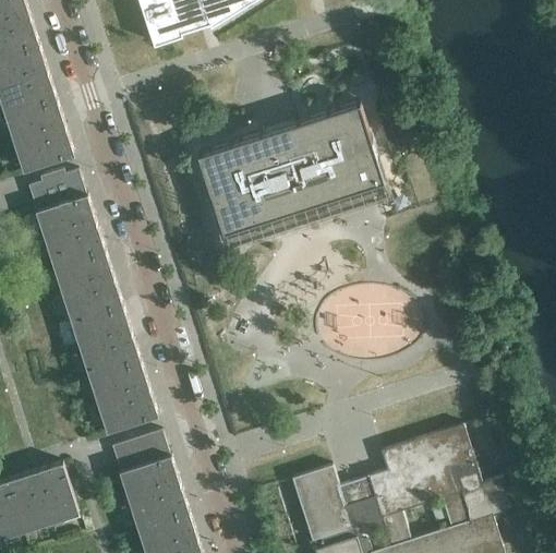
[(0,57),(38,46),(23,0),(0,0),(0,57)]
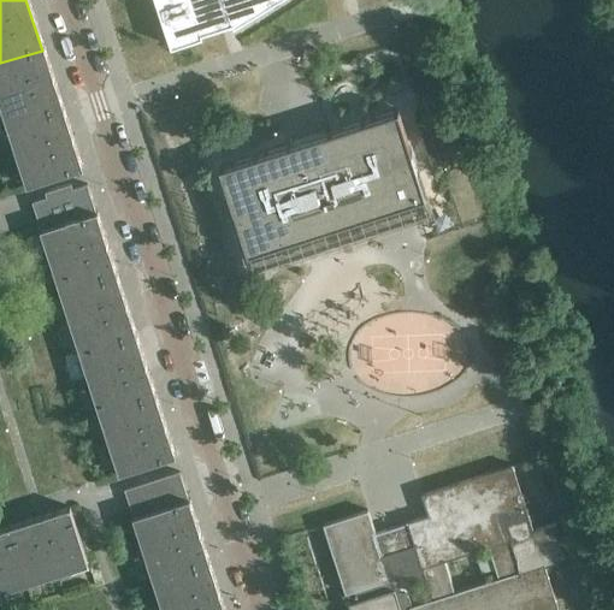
[(152,0),(170,52),(201,42),(200,39),(222,31),(231,29),(231,31),(266,11),(267,15),(269,15),(269,13),(270,12),(271,12),(272,12),(273,12),(275,11),(276,11),(277,10),(278,10),(278,9),(279,7),(281,6),(282,5),(282,6),(284,6),(282,1),(283,0),(152,0)]
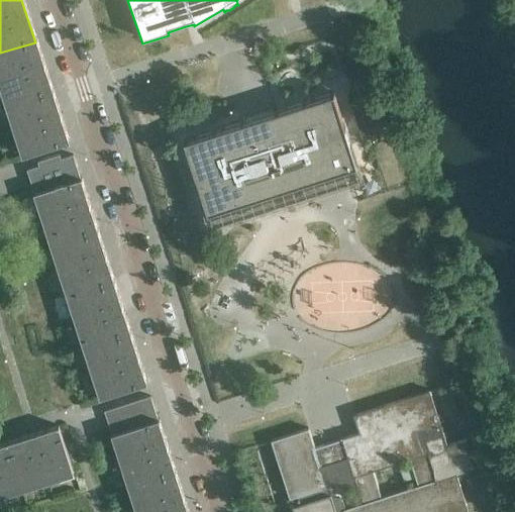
[(52,94),(35,42),(0,53),(0,96),(4,109),(52,94)]
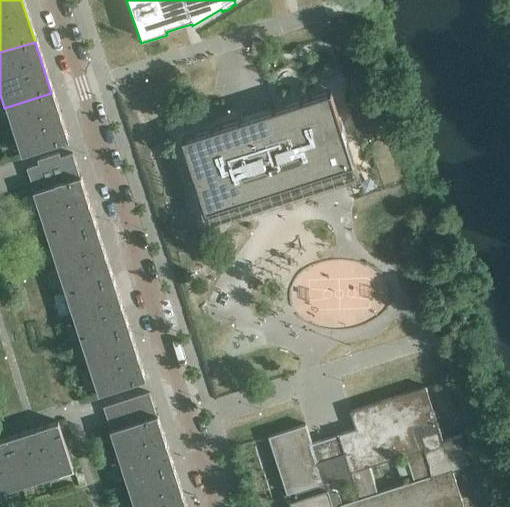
[(66,144),(67,143),(51,93),(4,108),(20,159),(21,158),(23,166),(32,195),(78,180),(69,150),(66,144)]
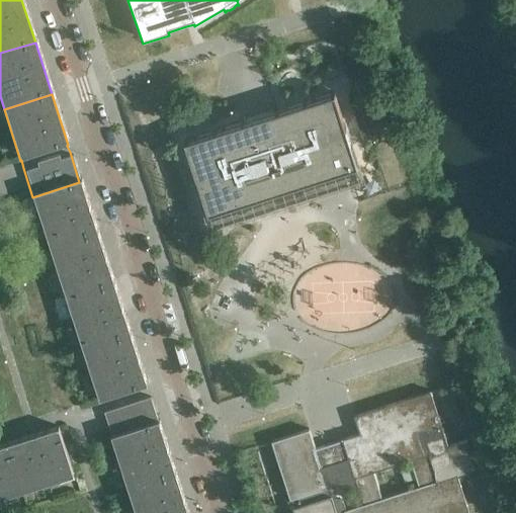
[(342,173),(356,169),(350,150),(333,97),(274,115),(241,126),(183,145),(206,218),(342,173)]
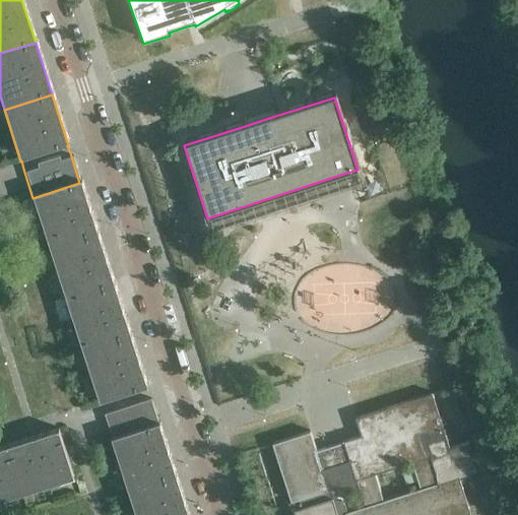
[(361,114),(352,116),(363,147),(371,144),(361,114)]
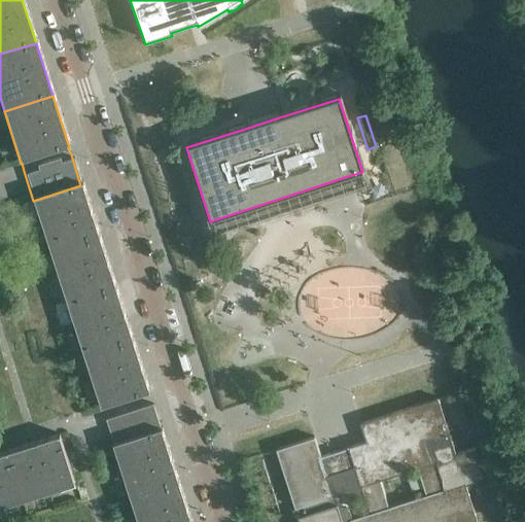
[(90,211),(81,185),(80,185),(33,201),(41,227),(90,211)]
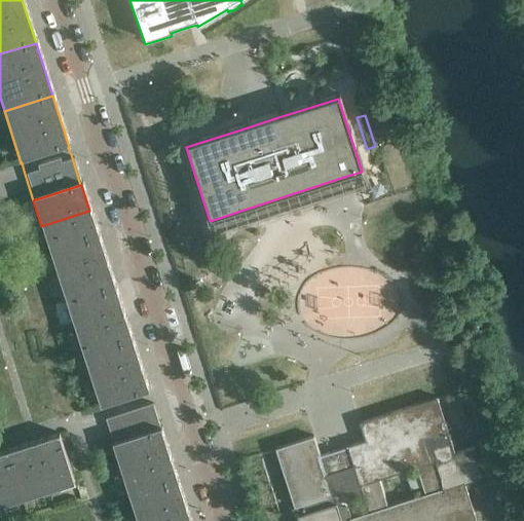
[(106,263),(89,211),(41,226),(58,278),(106,263)]
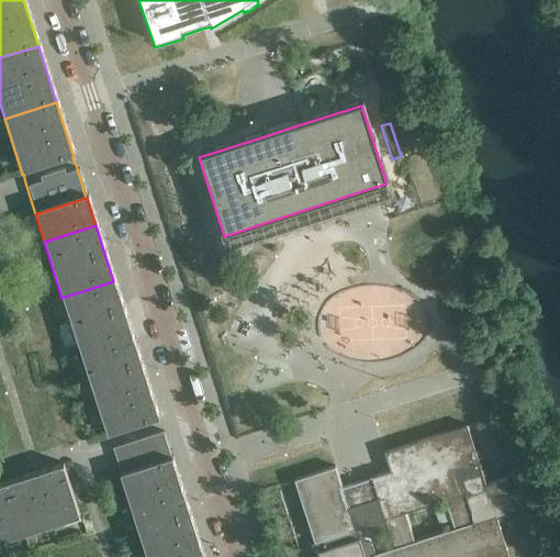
[(132,336),(113,281),(62,298),(80,354),(132,336)]
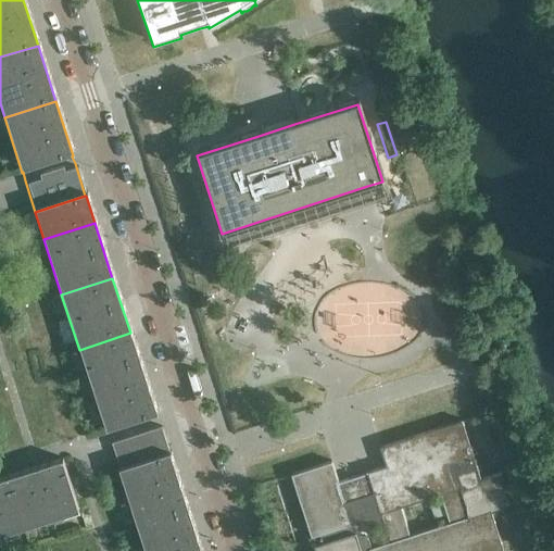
[(130,333),(79,350),(88,377),(139,361),(130,333)]
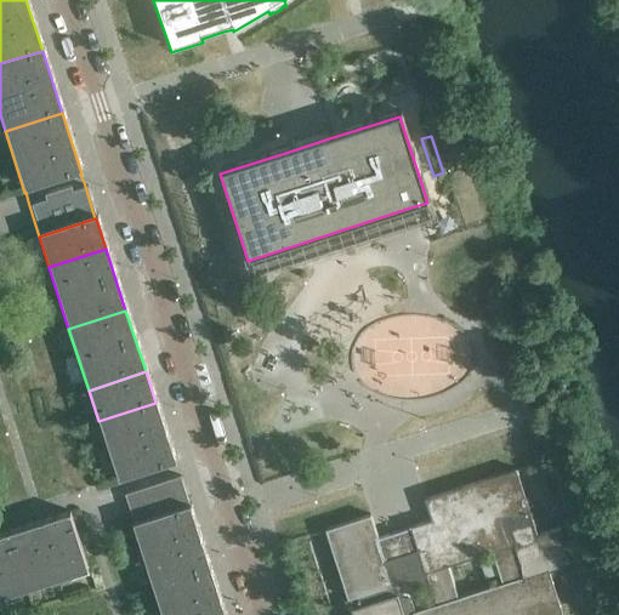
[(155,403),(98,421),(118,483),(175,465),(155,403)]
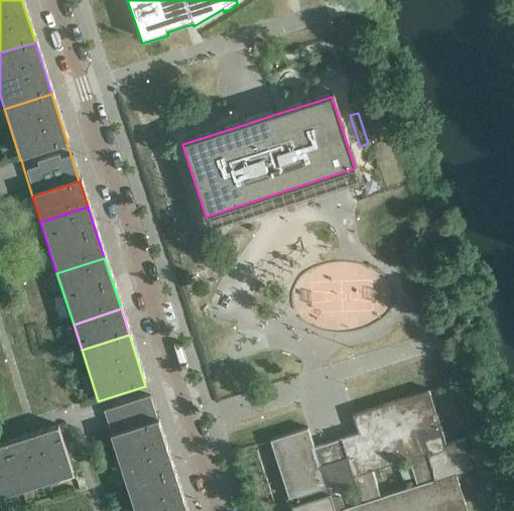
[(465,510),(454,477),(473,471),(464,441),(444,448),(441,439),(423,445),(420,436),(439,430),(427,394),(352,418),(358,435),(334,443),(312,451),(306,431),(302,432),(269,443),(287,501),(289,500),(291,508),(290,509),(290,510),(465,510)]
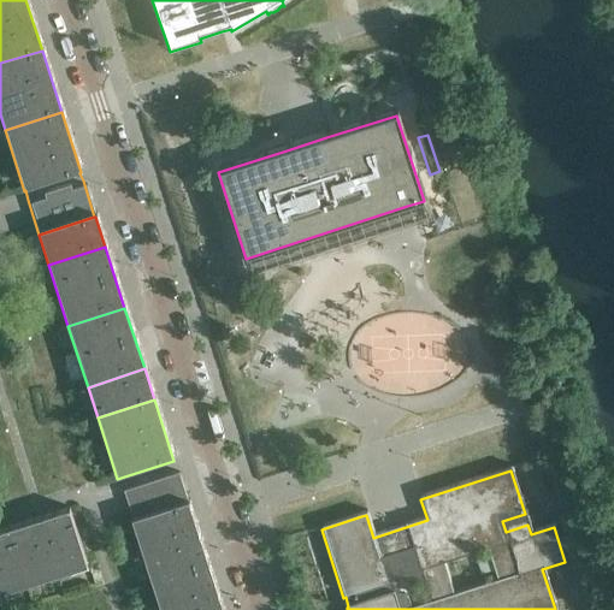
[(123,495),(131,522),(187,504),(177,477),(123,495)]
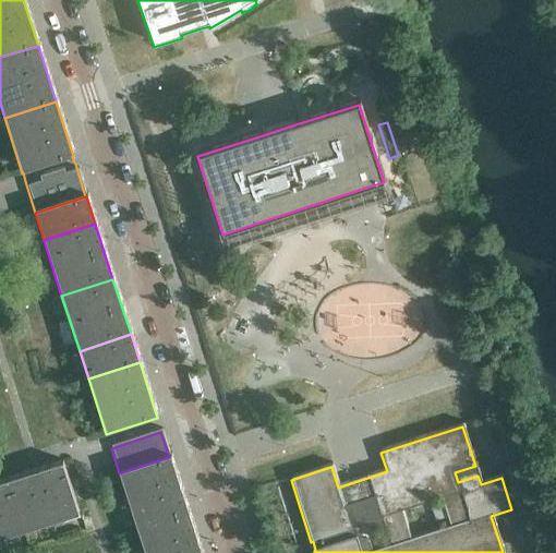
[(188,512),(169,457),(119,473),(136,529),(188,512)]
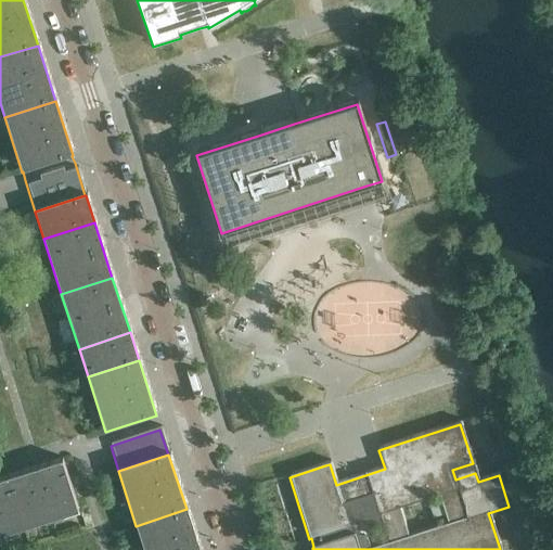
[(76,507),(62,461),(7,480),(21,525),(35,520),(37,525),(61,517),(60,512),(76,507)]
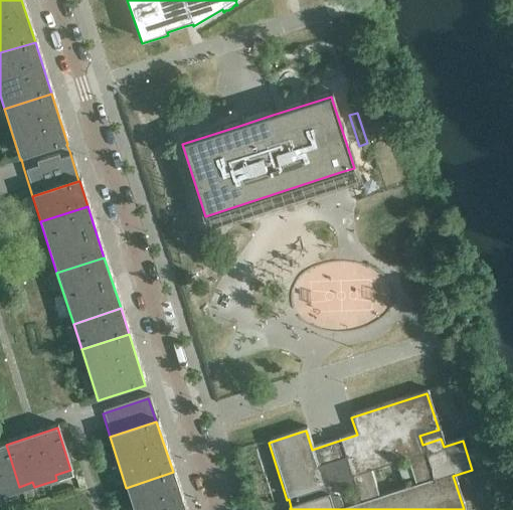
[(19,487),(6,445),(0,446),(0,498),(7,496),(6,491),(19,487)]
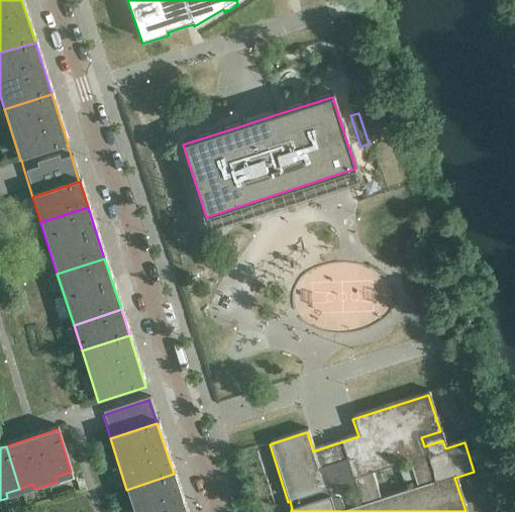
[(185,511),(174,474),(126,490),(132,511),(185,511)]
